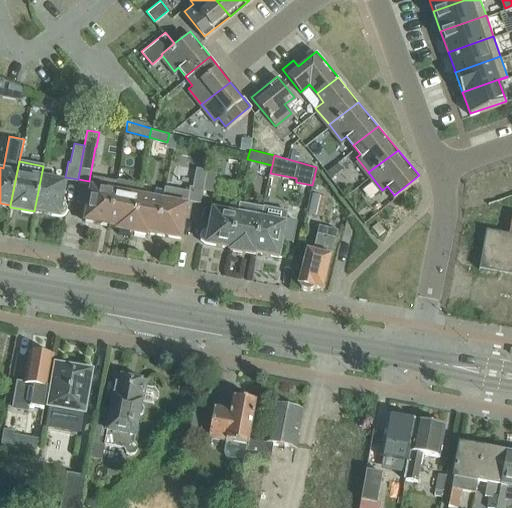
[(330,175),(342,166),(338,161),(326,170),(330,175)]
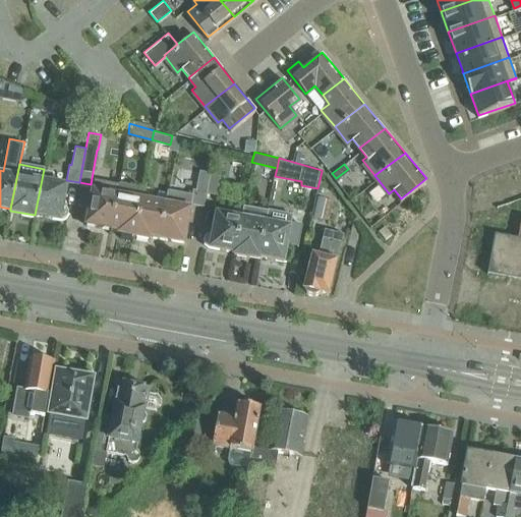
[(54,170),(44,169),(35,215),(36,215),(36,213),(59,218),(61,218),(62,218),(64,217),(65,216),(66,215),(67,214),(67,213),(68,211),(68,210),(68,209),(68,208),(67,206),(67,205),(66,204),(64,203),(63,203),(67,182),(52,179),(54,170)]
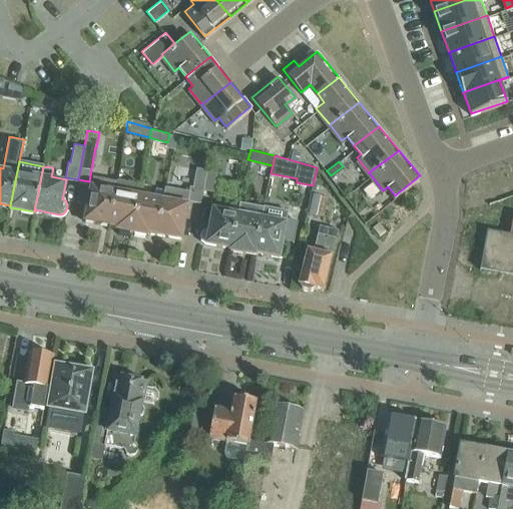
[(200,201),(203,188),(207,168),(196,166),(192,185),(189,184),(188,190),(165,186),(165,188),(157,231),(181,236),(188,199),(200,201)]
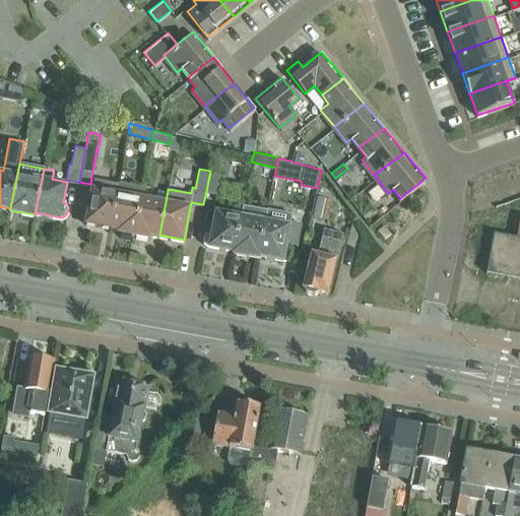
[(217,193),(220,173),(210,171),(206,191),(217,193)]
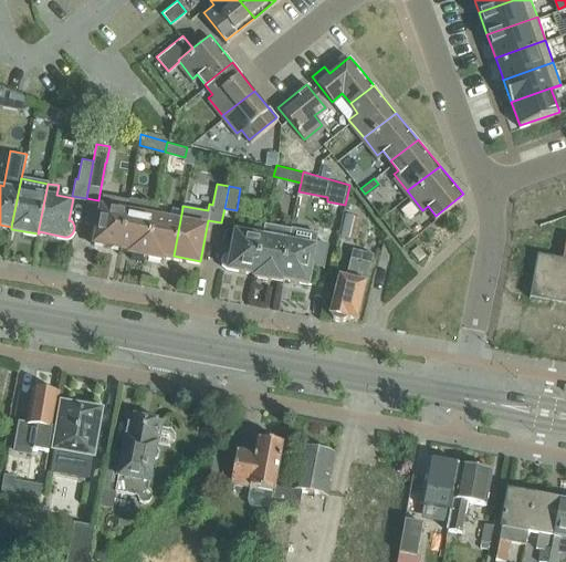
[(121,247),(129,199),(104,195),(102,203),(101,203),(93,241),(121,247)]
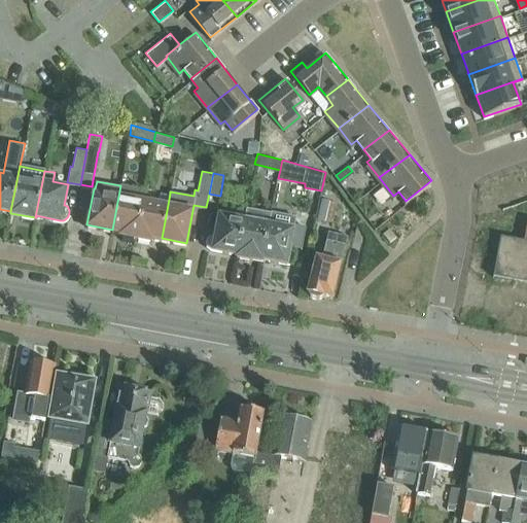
[(136,236),(143,198),(129,195),(130,186),(120,185),(112,230),(120,232),(120,233),(136,236)]
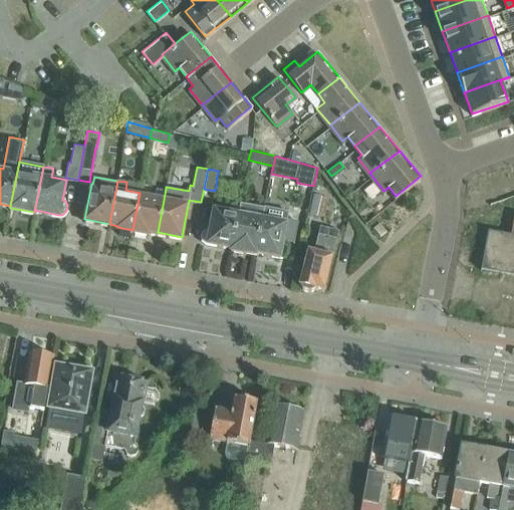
[(158,232),(166,189),(156,187),(154,196),(140,193),(133,230),(149,233),(149,232),(157,233),(158,232)]
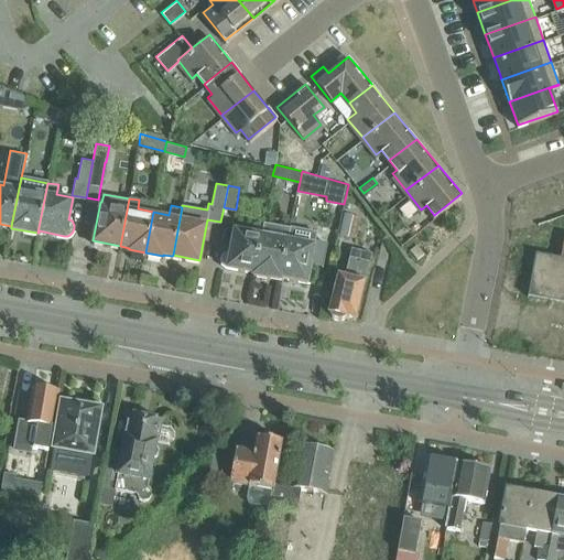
[(253,270),(261,232),(262,224),(253,222),(251,230),(234,226),(229,250),(228,250),(226,250),(225,251),(224,254),(223,255),(221,257),(221,258),(223,260),(223,261),(224,264),(226,265),(227,265),(253,270)]
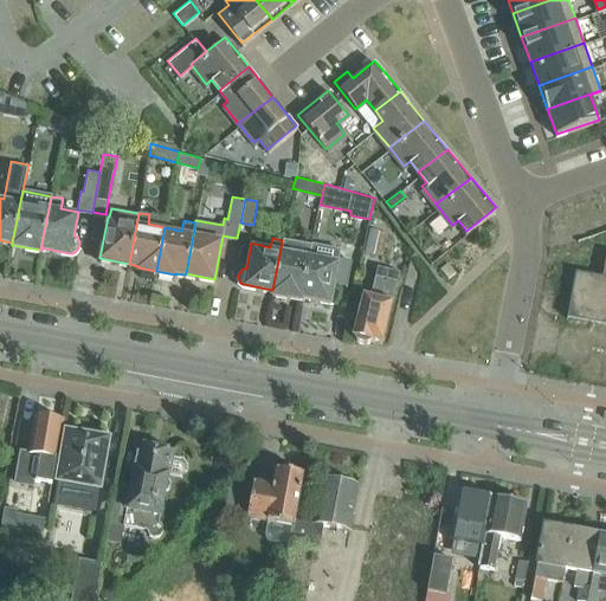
[(302,295),(311,244),(300,241),(297,252),(281,249),(272,290),(272,292),(302,297),(302,295)]
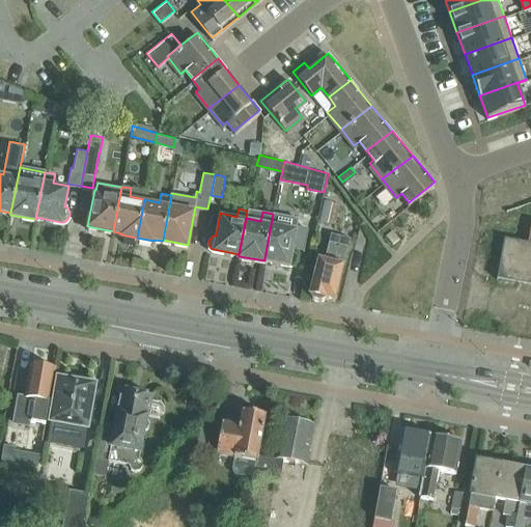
[(296,227),(298,219),(273,214),(264,258),(289,264),(291,264),(292,262),(295,261),(295,259),(296,257),(296,256),(295,254),(294,252),(291,250),(296,227)]
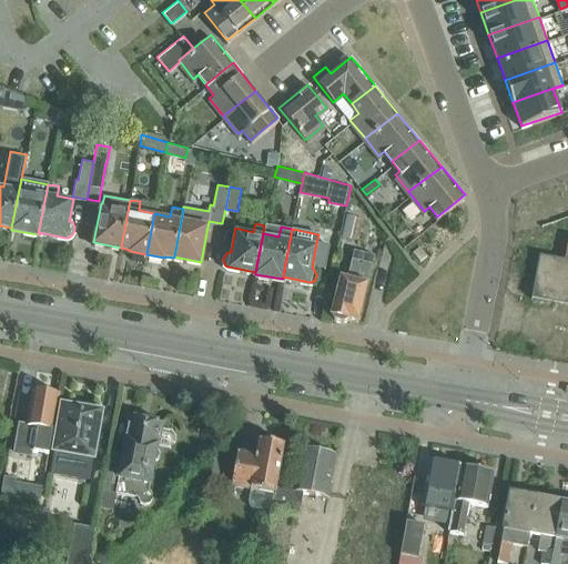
[(567,233),(567,234),(564,257),(540,252),(533,295),(556,301),(567,302),(567,233)]
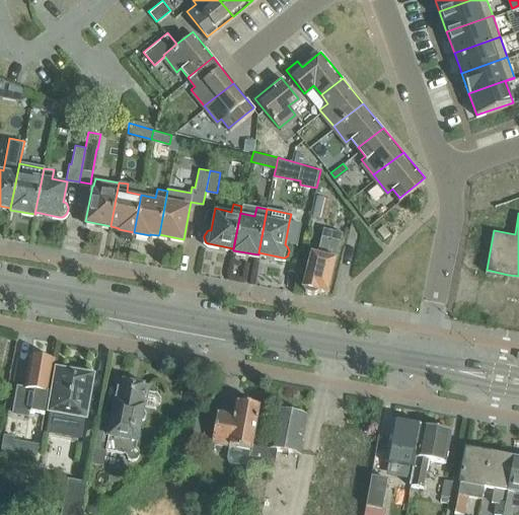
[(302,286),(305,291),(313,293),(317,290),(326,292),(342,231),(321,226),(316,252),(310,250),(300,286),(302,286)]
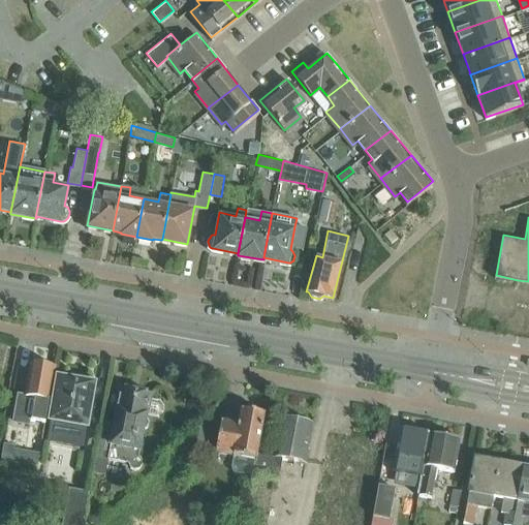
[(33,362),(30,361),(24,394),(18,393),(12,419),(28,422),(28,419),(44,422),(49,398),(51,385),(54,365),(43,363),(41,360),(35,359),(33,362)]
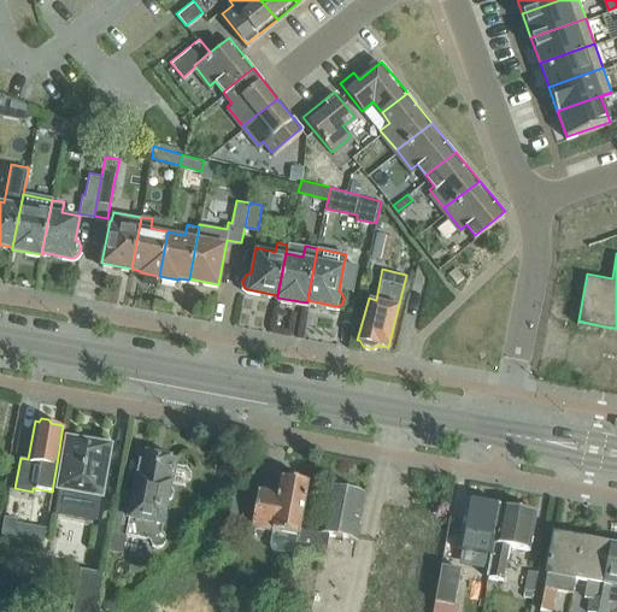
[(58,487),(53,511),(97,518),(101,495),(110,445),(66,437),(58,487)]
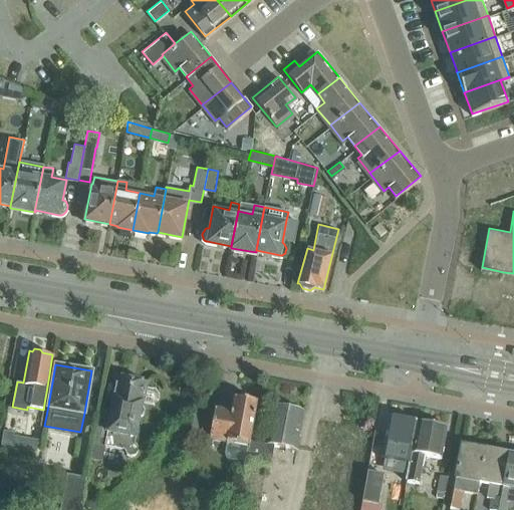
[(146,379),(117,374),(110,410),(99,408),(96,421),(96,420),(92,441),(124,447),(124,448),(126,451),(130,453),(134,453),(137,449),(137,445),(134,442),(133,441),(136,426),(137,426),(139,414),(143,413),(145,410),(144,407),(141,404),(146,379)]
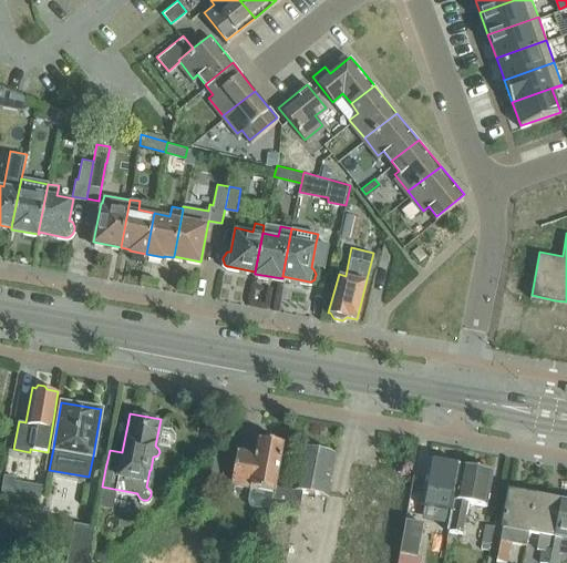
[(274,491),(278,464),(282,442),(279,442),(280,438),(261,434),(260,439),(257,438),(256,441),(247,439),(241,446),(240,451),(236,450),(235,451),(219,449),(186,481),(177,491),(182,494),(191,485),(198,493),(216,474),(230,477),(229,482),(248,485),(274,491)]
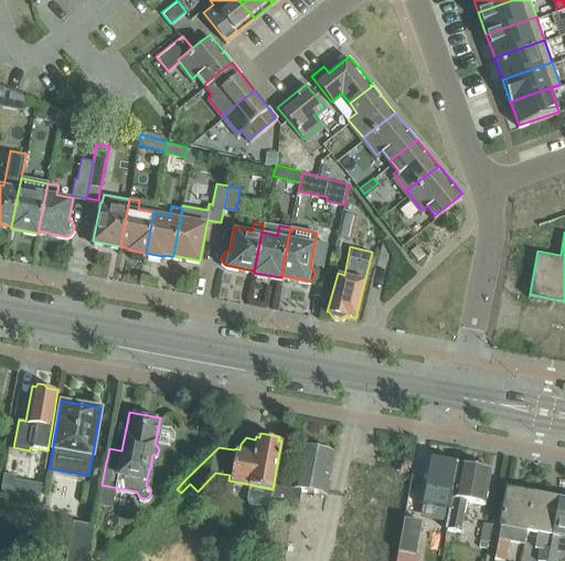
[(300,447),(292,485),(301,487),(324,491),(327,479),(324,478),(330,450),(318,447),(317,451),(312,450),(312,446),(306,445),(302,448),(300,447)]
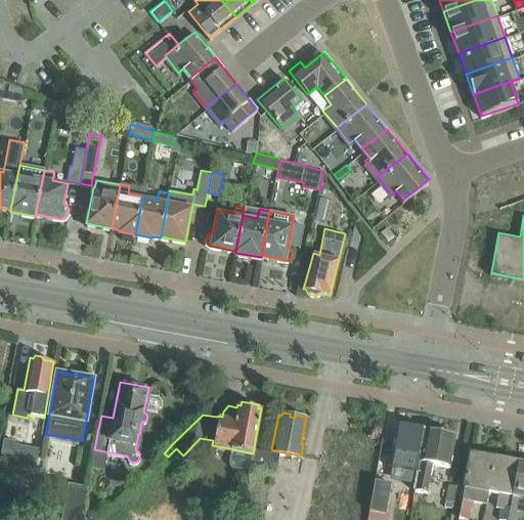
[(391,449),(388,466),(395,467),(394,474),(415,478),(412,488),(413,488),(425,427),(416,426),(417,422),(403,419),(403,423),(396,422),(391,449)]
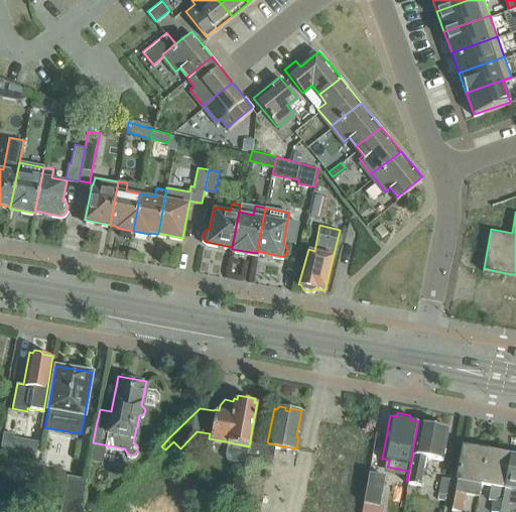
[(448,426),(418,420),(407,481),(420,484),(426,455),(442,459),(448,426)]
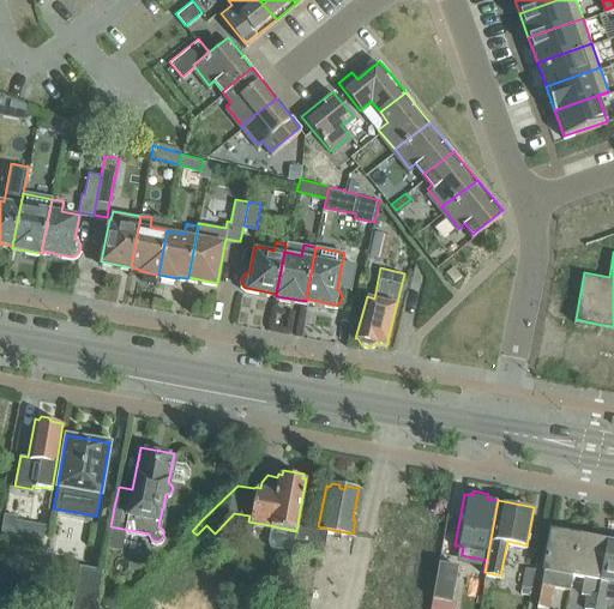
[(28,522),(25,534),(43,537),(46,525),(28,522)]
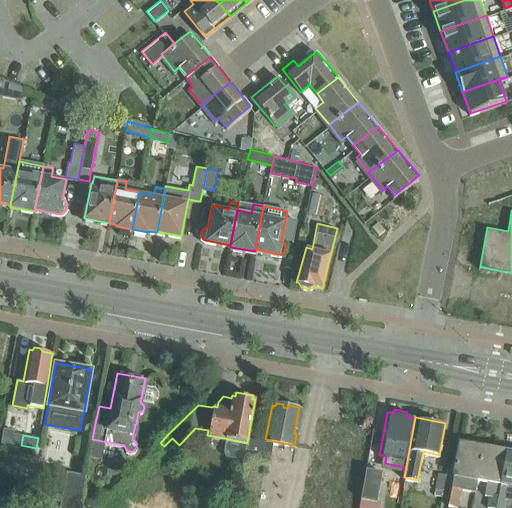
[(250,436),(244,467),(268,471),(273,441),(265,439),(250,436)]
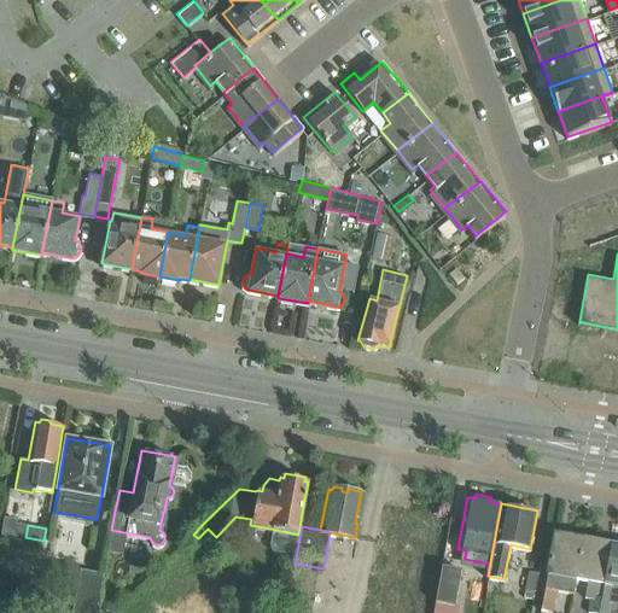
[(575,579),(583,533),(565,530),(564,535),(554,532),(540,607),(551,609),(554,589),(573,593),(577,579),(575,579)]
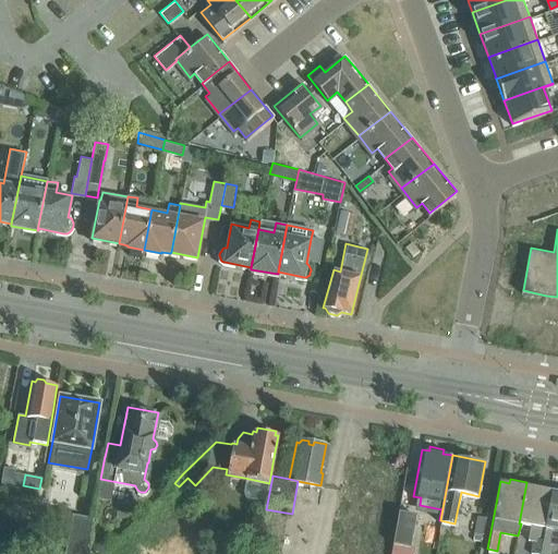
[(543,539),(552,491),(543,490),(544,484),(526,482),(519,524),(521,524),(530,526),(529,539),(533,539),(530,551),(540,553),(543,539)]
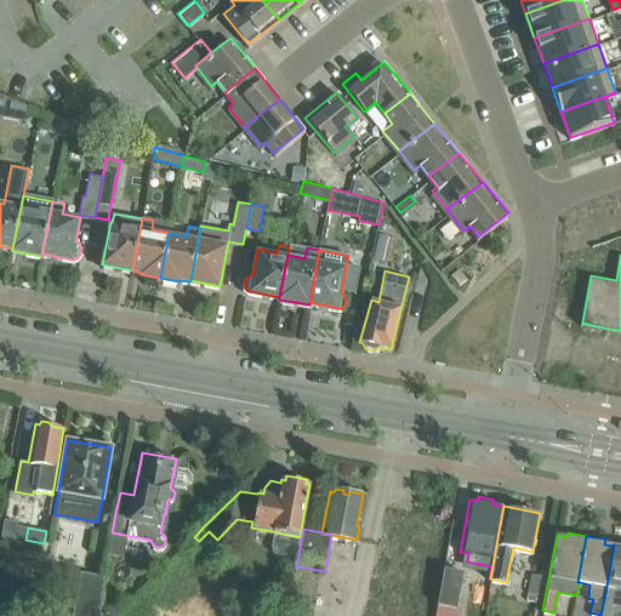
[(620,589),(620,547),(614,546),(604,599),(600,615),(608,615),(611,615),(615,602),(616,602),(619,589),(620,589)]
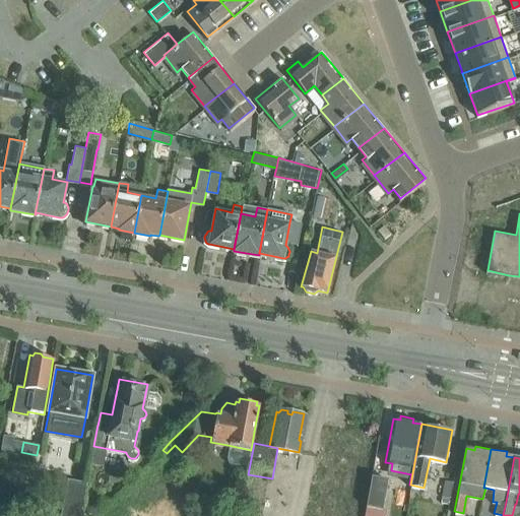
[(370,474),(365,506),(366,506),(364,515),(384,515),(386,509),(380,508),(386,477),(370,474)]
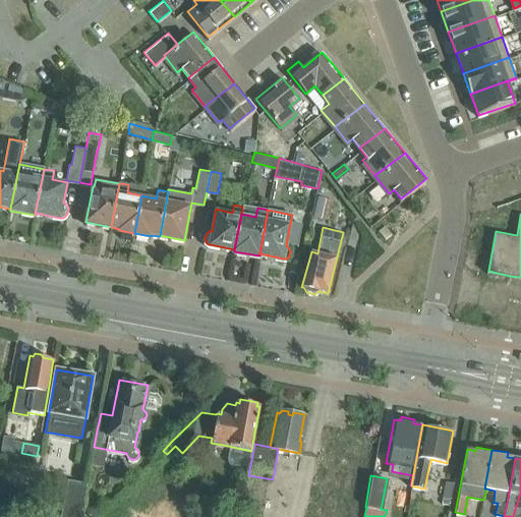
[(80,516),(87,483),(68,480),(61,516),(80,516)]
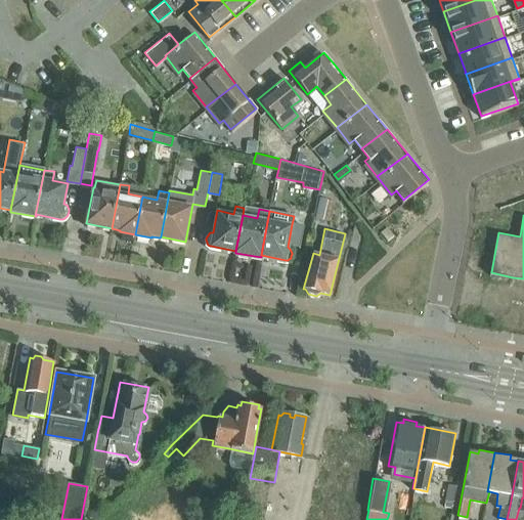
[(456,484),(448,483),(444,500),(453,501),(456,484)]
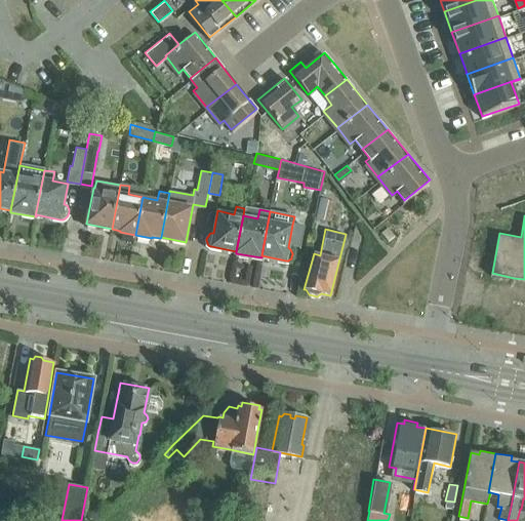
[(98,504),(93,503),(89,506),(88,511),(91,515),(95,515),(99,513),(101,508),(98,504)]
